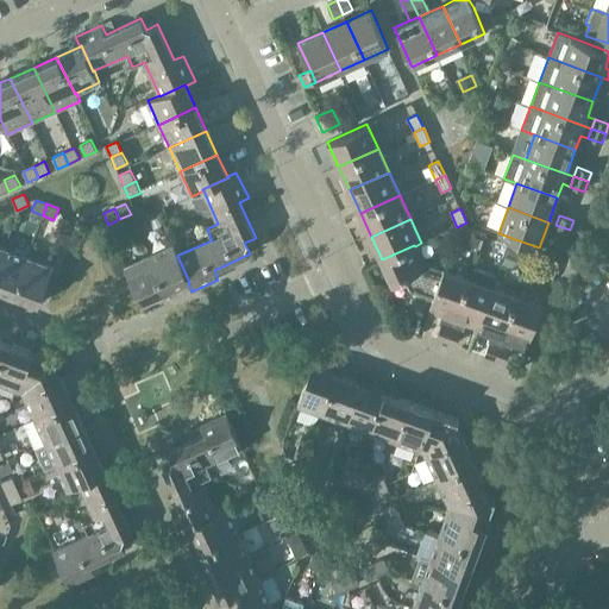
[(570,230),(556,225),(552,234),(566,239),(570,230)]
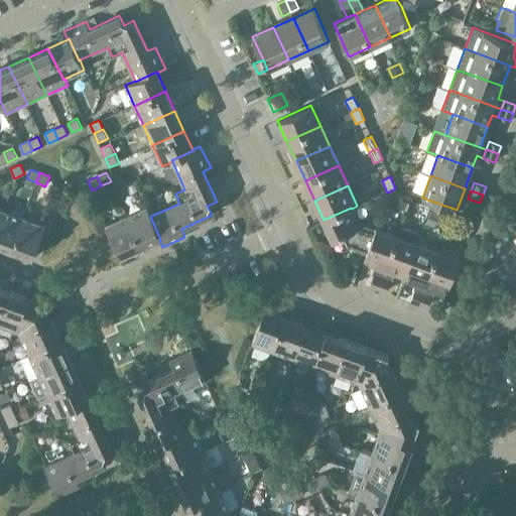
[(140,248),(159,239),(160,239),(150,217),(151,216),(147,207),(126,216),(140,248)]
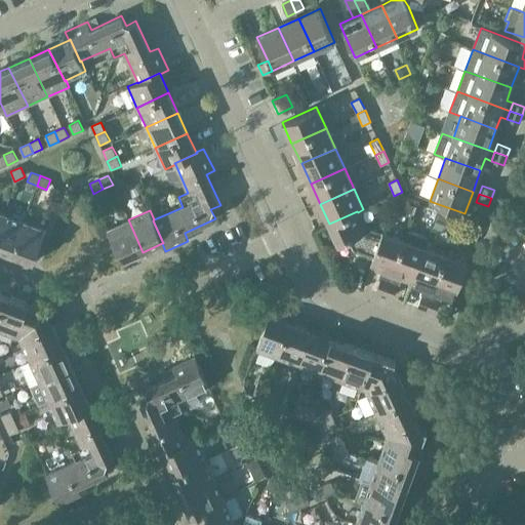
[(352,252),(372,259),(373,260),(384,233),(370,229),(366,231),(358,212),(357,211),(329,224),(339,245),(348,242),(352,252)]
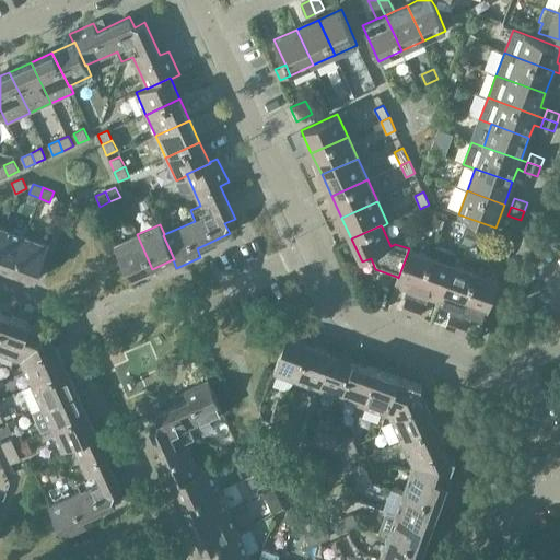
[(0,236),(0,267),(12,272),(25,236),(3,229),(0,236)]
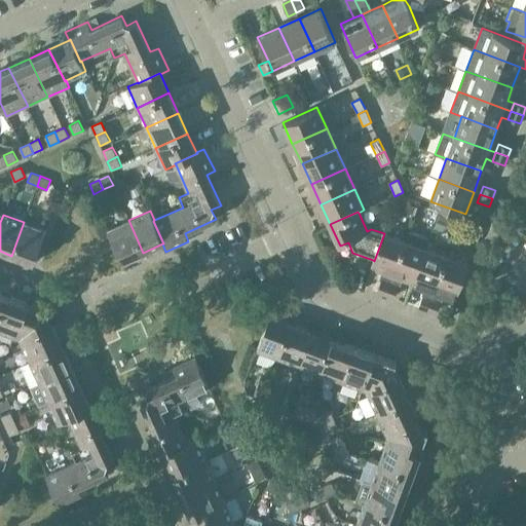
[(122,262),(143,253),(128,220),(107,230),(122,262)]
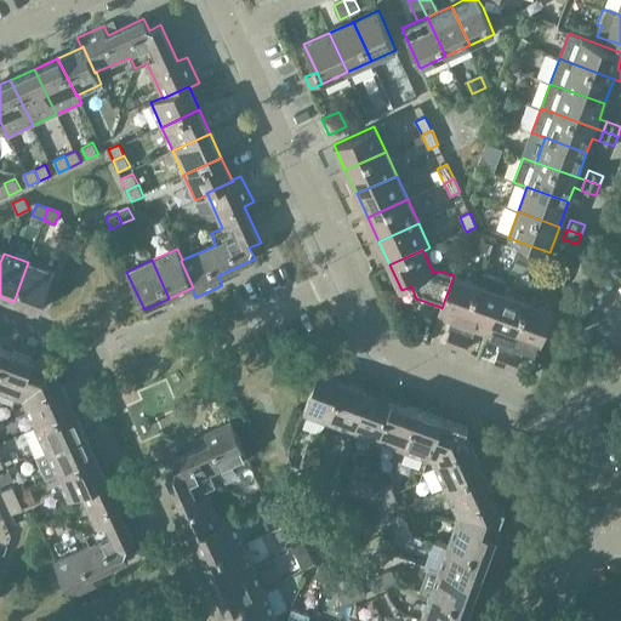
[(28,262),(13,302),(40,312),(55,272),(28,262)]
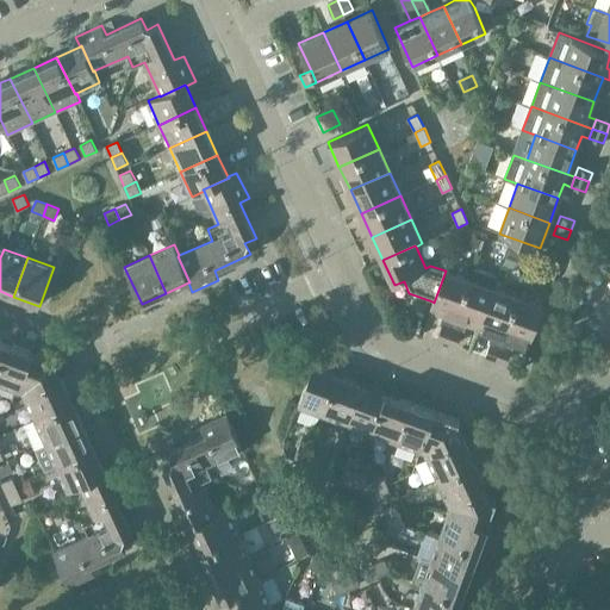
[(429,311),(455,319),(470,280),(446,271),(434,303),(433,302),(429,311)]
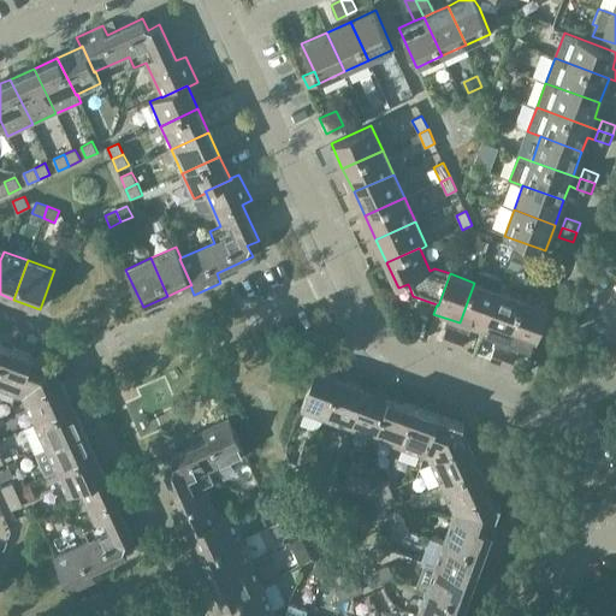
[(460,323),(484,332),(499,291),(474,283),(460,323)]
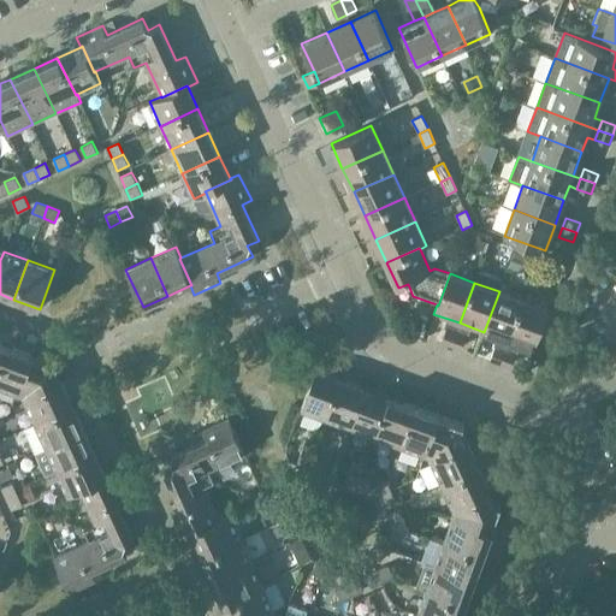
[(484,332),(508,342),(523,301),(499,291),(484,332)]
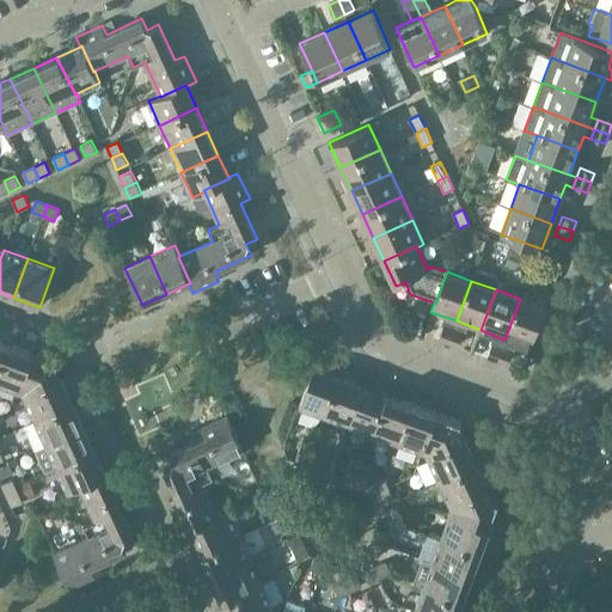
[(520,299),(505,340),(531,349),(545,308),(520,299)]
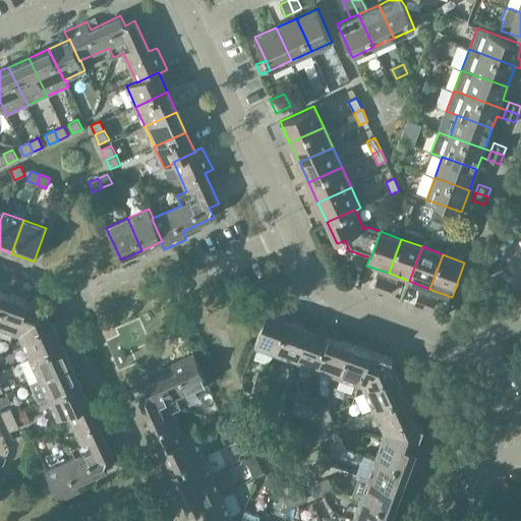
[(373,288),(382,291),(387,279),(379,276),(373,288)]
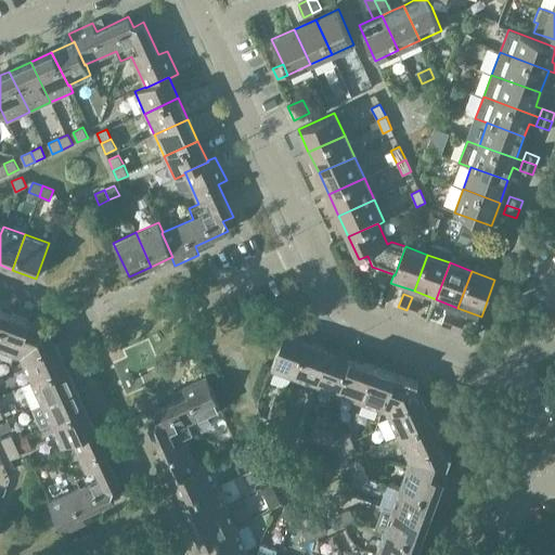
[(412,297),(407,310),(415,313),(421,300),(412,297)]
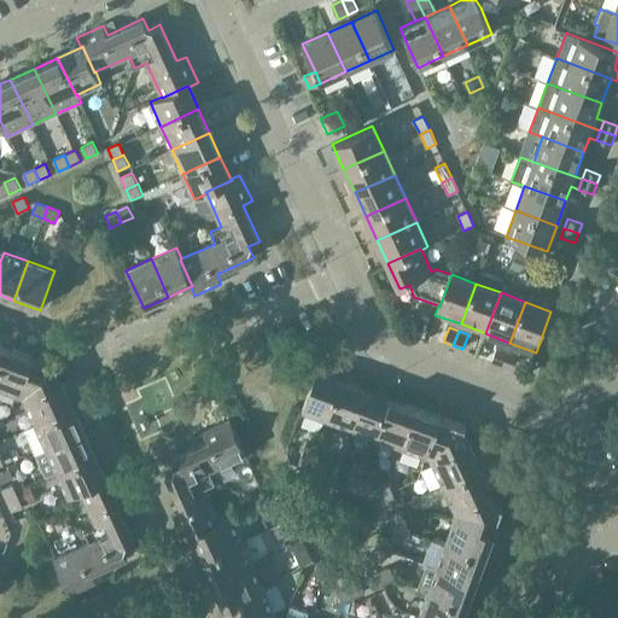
[(493,360),(502,363),(507,349),(497,345),(493,360)]
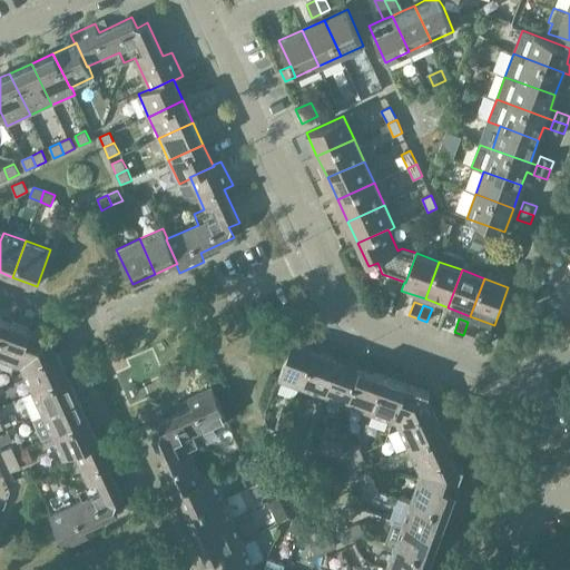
[(30,328),(8,321),(0,340),(0,357),(17,364),(30,328)]
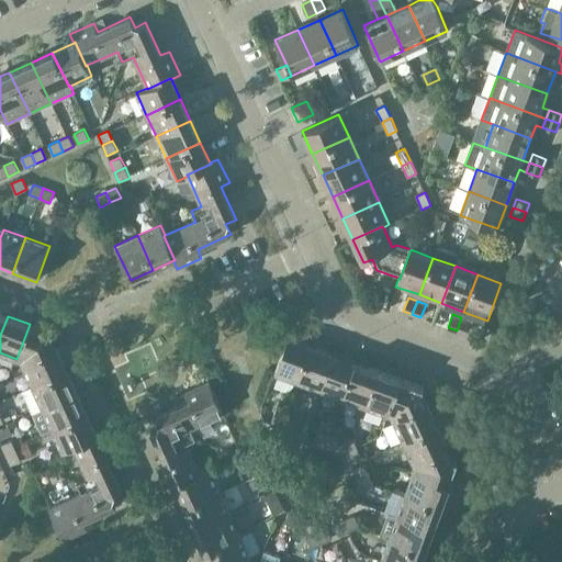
[(461,317),(457,330),(465,334),(470,321),(461,317)]
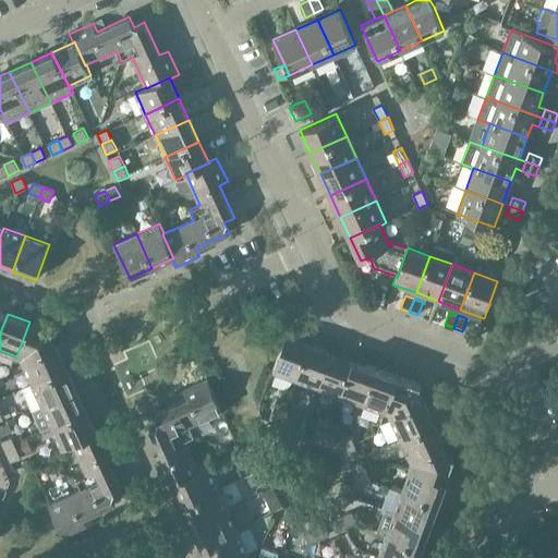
[(52,330),(29,322),(16,356),(21,359),(22,363),(57,347),(51,335),(52,330)]
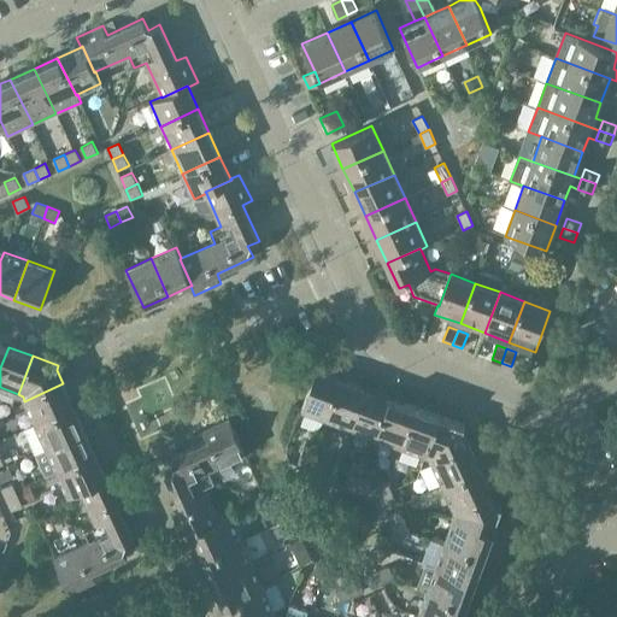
[(301,410),(327,419),(341,380),(316,371),(301,410)]
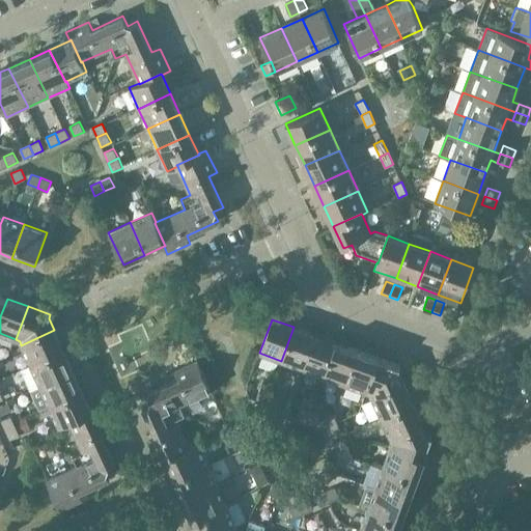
[(281,361),(303,368),(315,335),(294,327),(281,361)]
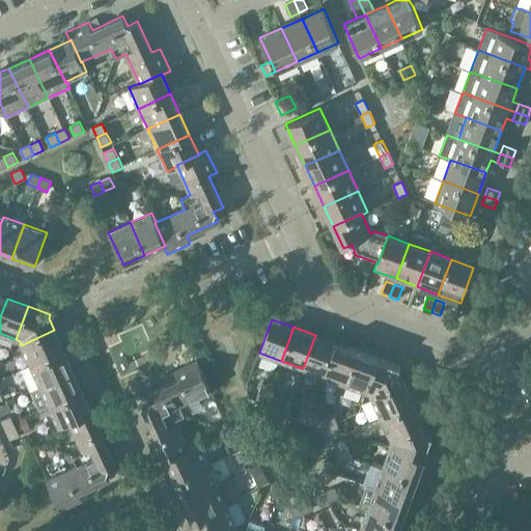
[(63,351),(54,330),(21,345),(30,365),(63,351)]
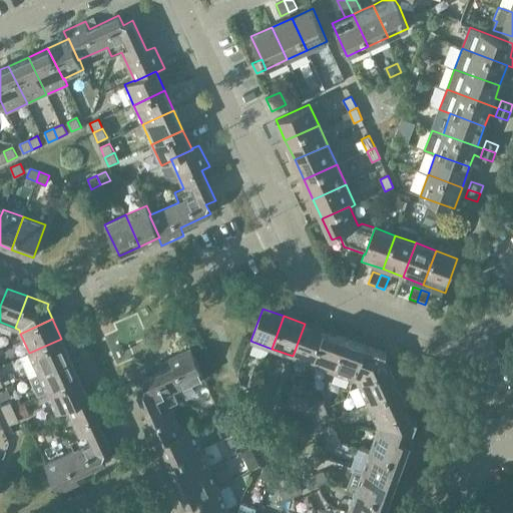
[(293,356),(313,364),(325,331),(305,324),(293,356)]
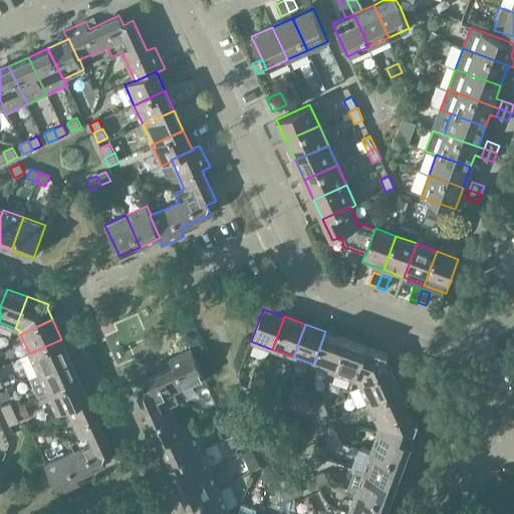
[(313,364),(333,371),(345,339),(325,331),(313,364)]
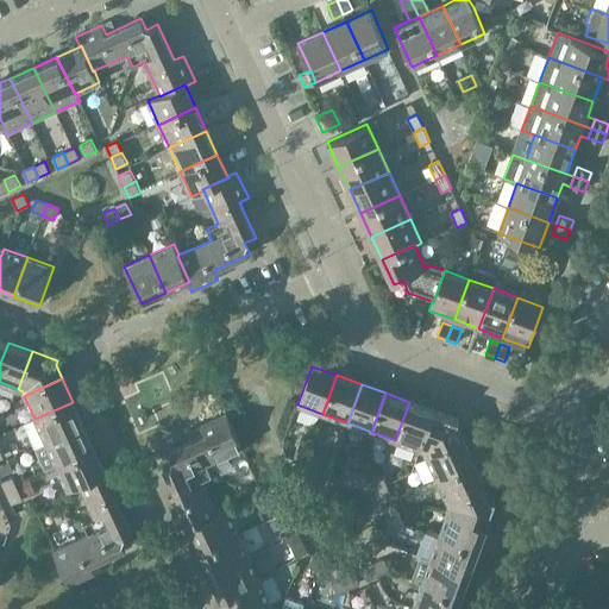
[(83,426),(73,402),(35,419),(45,443),(83,426)]
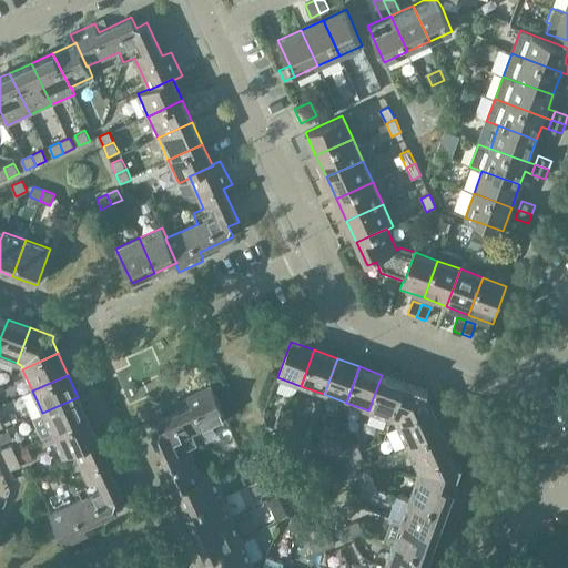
[(368,411),(391,419),(404,383),(382,375),(368,411)]
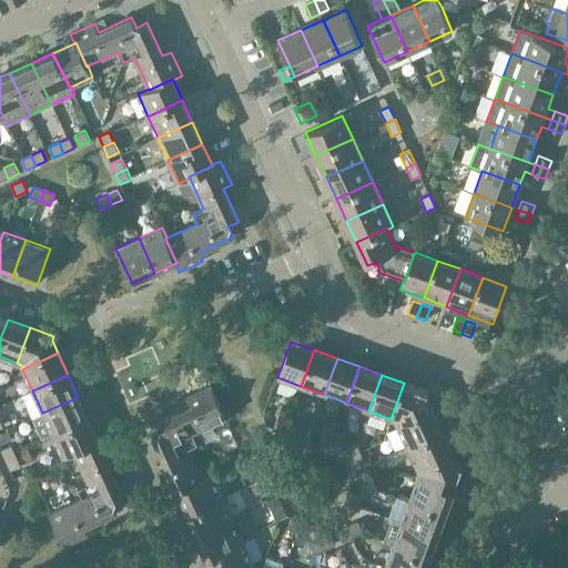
[(395,421),(397,425),(432,409),(426,396),(428,392),(404,383),(391,419),(395,421)]
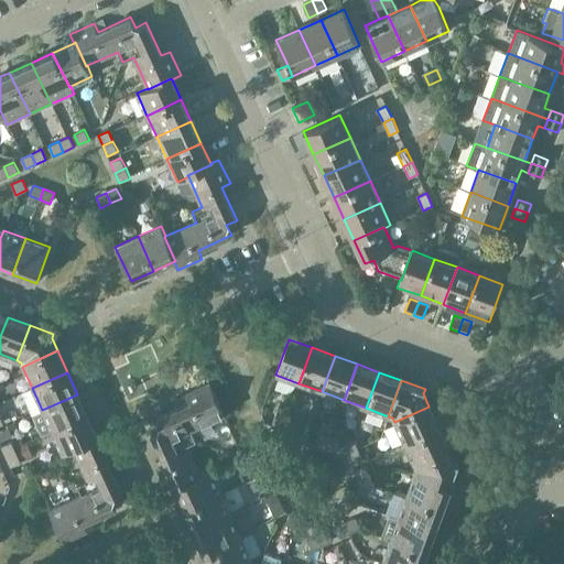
[(170,494),(177,489),(177,488),(201,477),(201,476),(186,446),(196,441),(192,431),(225,415),(210,383),(186,394),(190,403),(158,418),(162,429),(151,433),(166,466),(158,469),(170,494)]
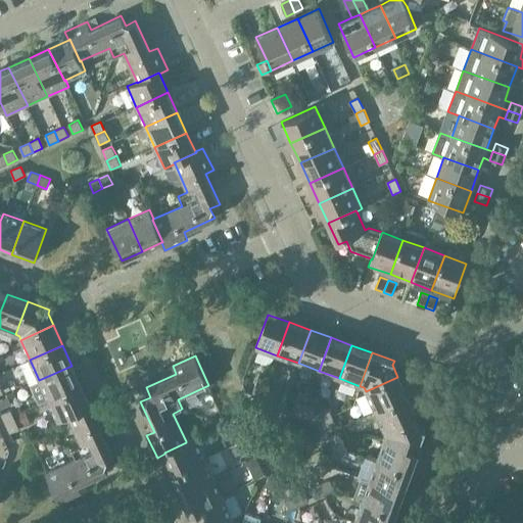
[(81,385),(72,366),(39,380),(48,400),(81,385)]
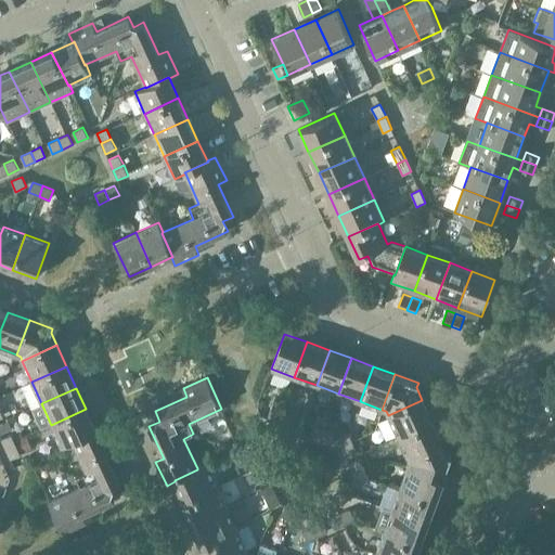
[(388,415),(398,437),(431,421),(422,400),(388,415)]
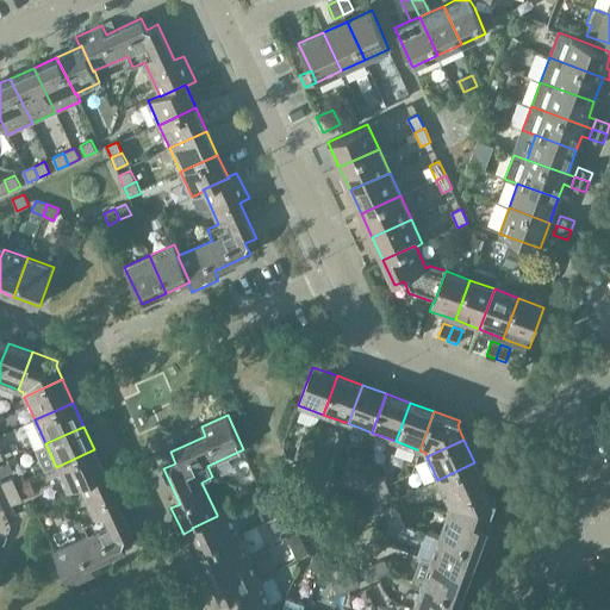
[(104,472),(94,449),(56,467),(68,491),(80,486),(79,485),(105,473),(104,472)]
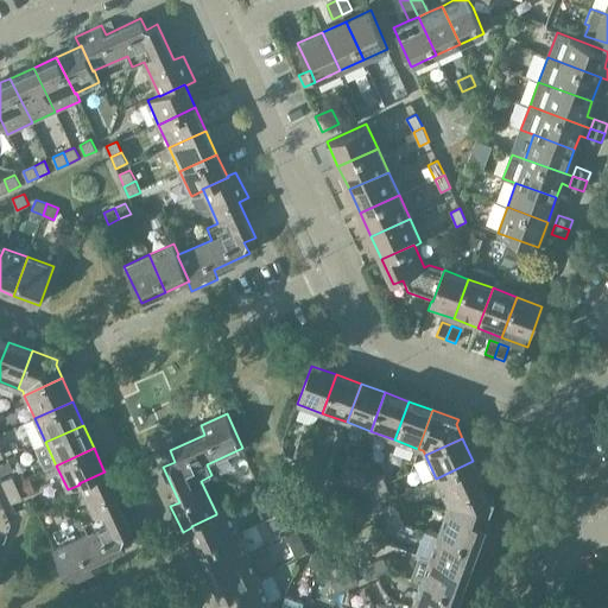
[(292,461),(304,464),(308,453),(297,449),(292,461)]
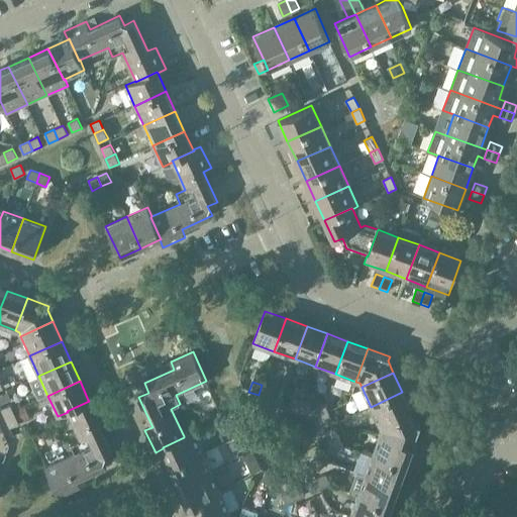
[(262,385),(259,395),(268,399),(272,389),(262,385)]
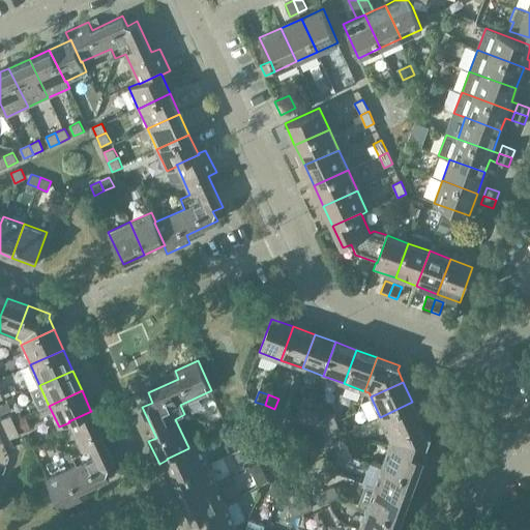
[(380,417),(389,437),(421,422),(412,402),(380,417)]
